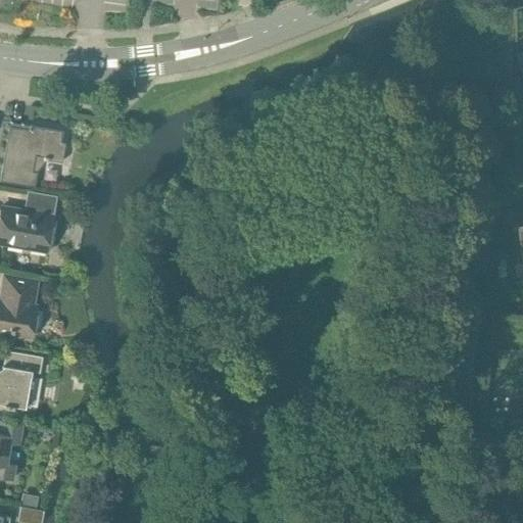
[(0,181),(34,187),(37,172),(32,171),(35,154),(43,156),(43,158),(61,161),(64,142),(60,141),(62,130),(30,124),(29,129),(8,125),(0,174),(0,181)]
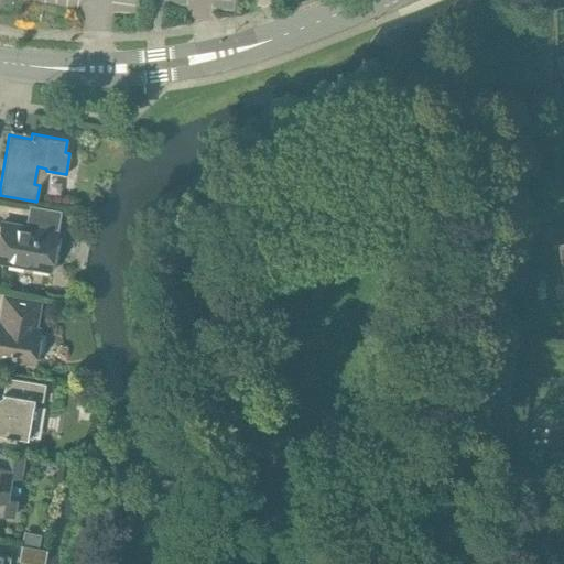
[(56,231),(55,231),(58,212),(30,207),(26,227),(1,223),(0,226),(0,261),(50,270),(56,231)]
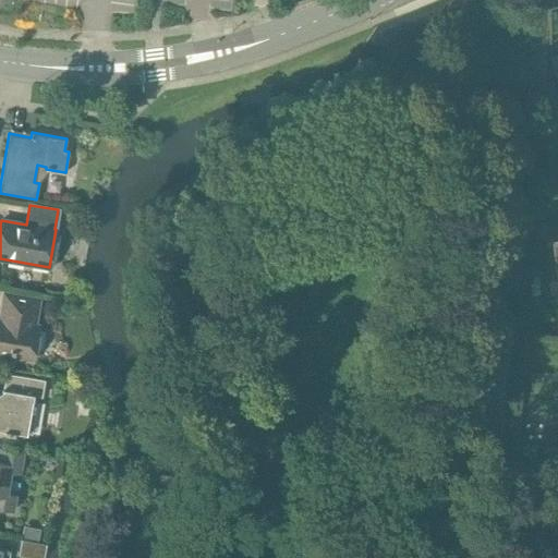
[(3,293),(1,311),(0,317),(0,354),(10,356),(11,351),(27,354),(34,349),(37,329),(34,325),(38,299),(3,293)]
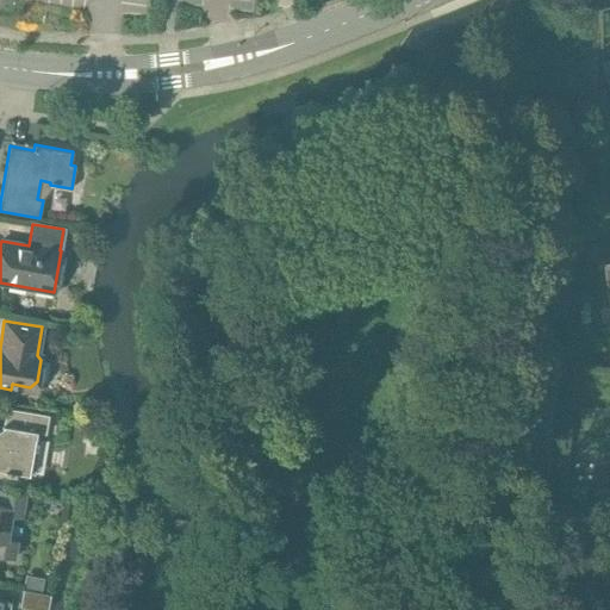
[(4,425),(0,424),(0,470),(4,471),(2,473),(14,475),(14,472),(29,474),(36,433),(45,434),(49,415),(6,408),(4,425)]
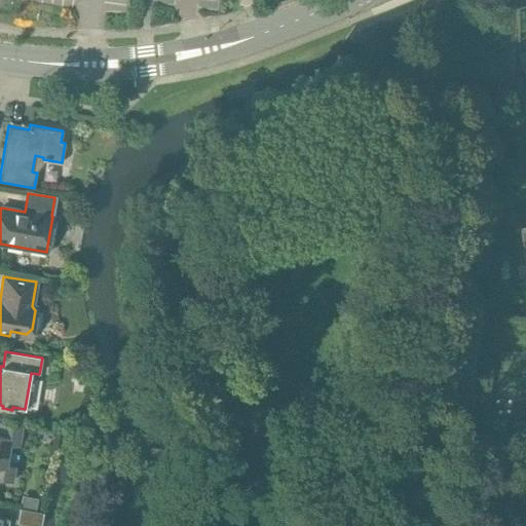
[(0,479),(11,482),(14,465),(5,464),(9,445),(17,446),(22,425),(0,421),(0,479)]
